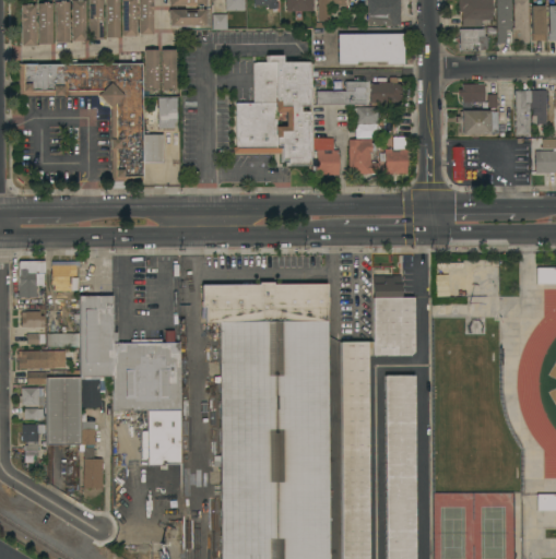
[(87,0),(87,42),(74,42),(74,0),(87,0)]
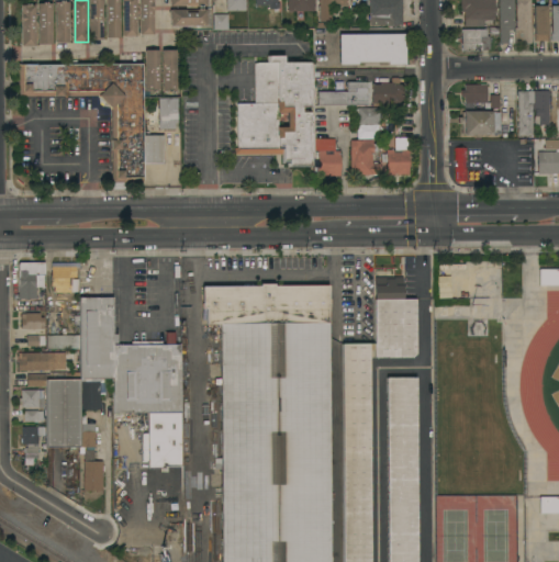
[(104,0),(104,40),(91,40),(91,0),(104,0)]
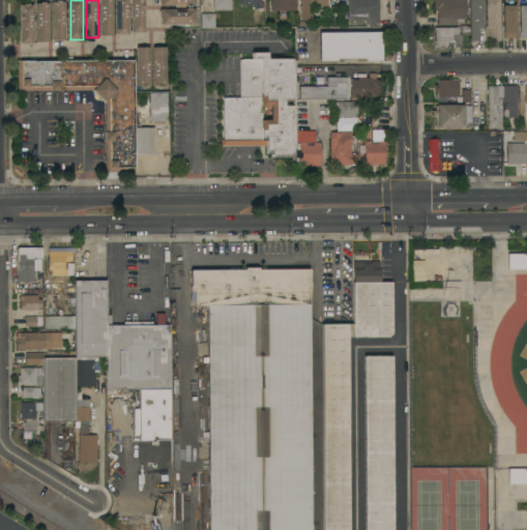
[(114,0),(115,35),(103,36),(101,0),(114,0)]
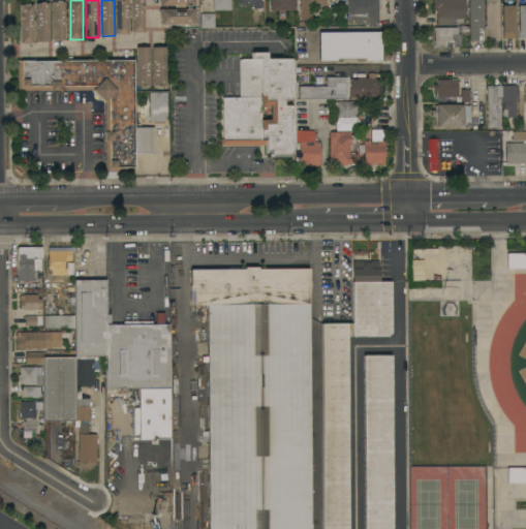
[(118,34),(117,0),(130,0),(130,34),(118,34)]
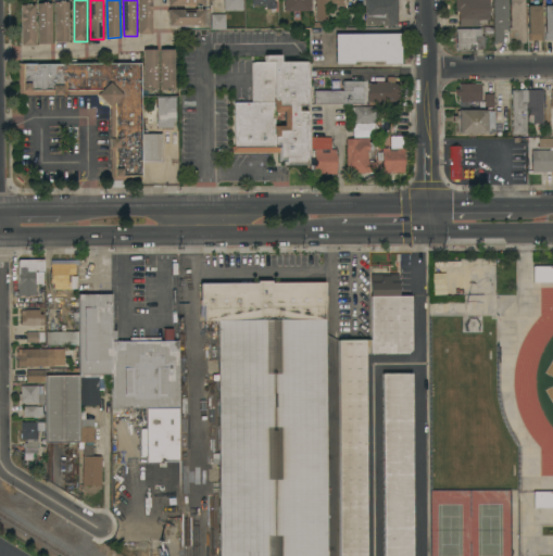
[(140,0),(153,0),(153,34),(140,34),(140,0)]
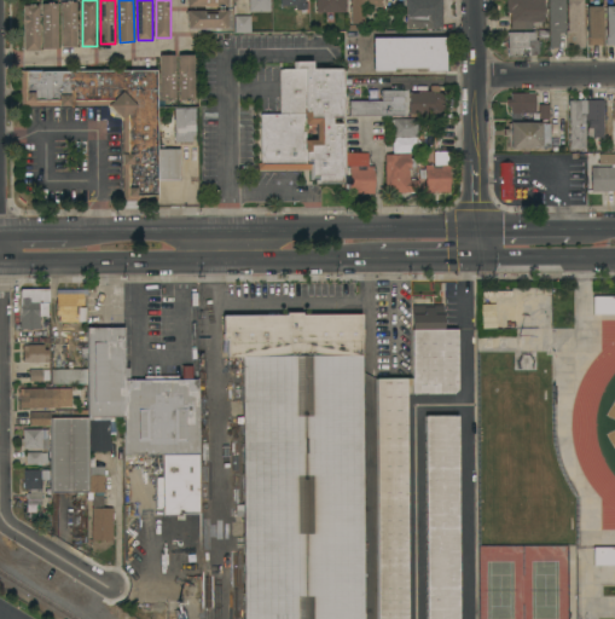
[(228,0),(190,0),(190,9),(228,10),(228,0)]
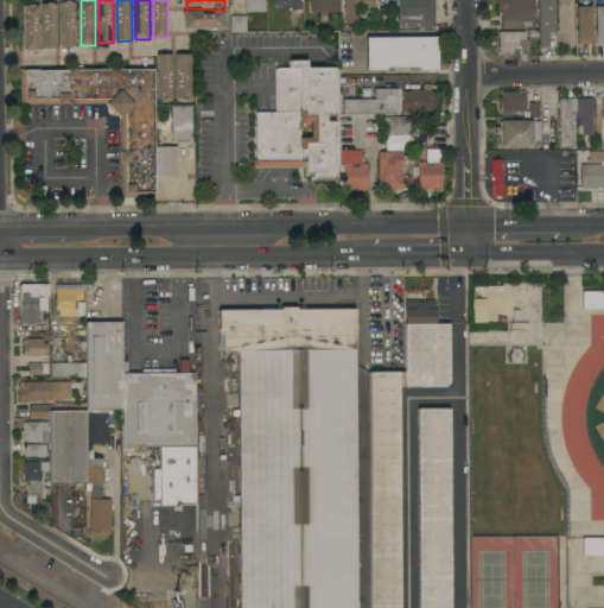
[(268,0),(268,11),(247,11),(247,0),(268,0)]
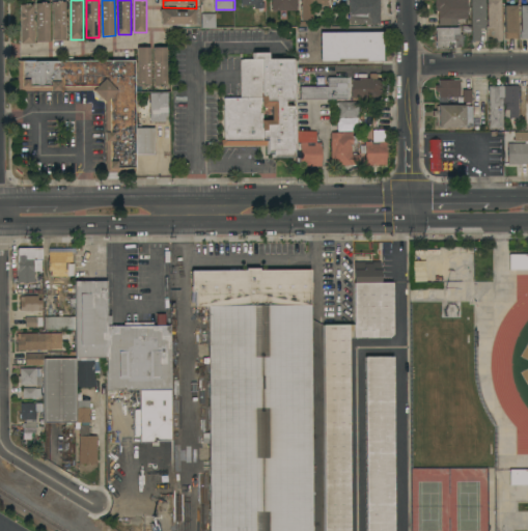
[(264,0),(265,3),(267,3),(267,8),(264,8),(264,9),(256,9),(256,5),(244,5),(243,0),(264,0)]
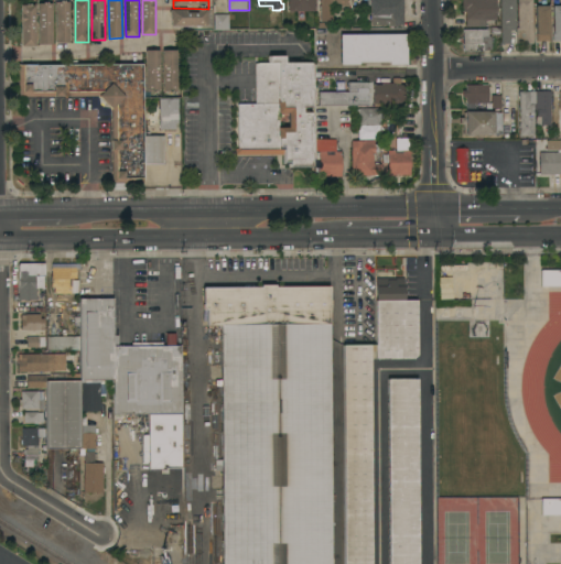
[(291,0),(317,0),(317,11),(291,12),(291,0)]
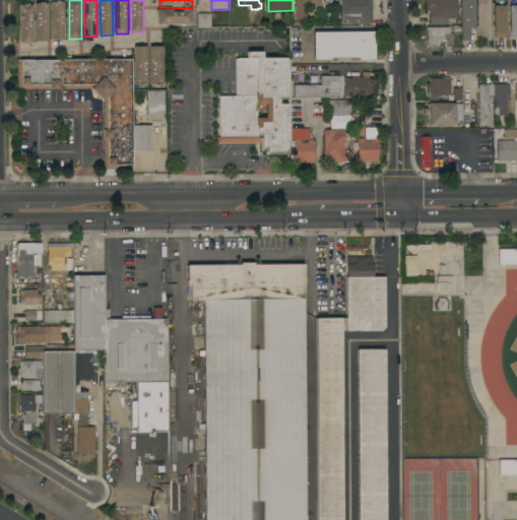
[(297,0),(323,0),(324,6),(309,6),(309,10),(311,10),(311,14),(309,14),(309,20),(298,20),(297,0)]
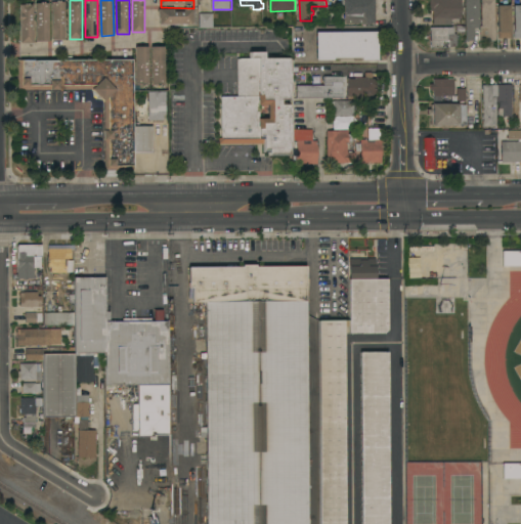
[(377,0),(377,24),(362,24),(362,16),(347,16),(347,1),(329,1),(329,0),(377,0)]
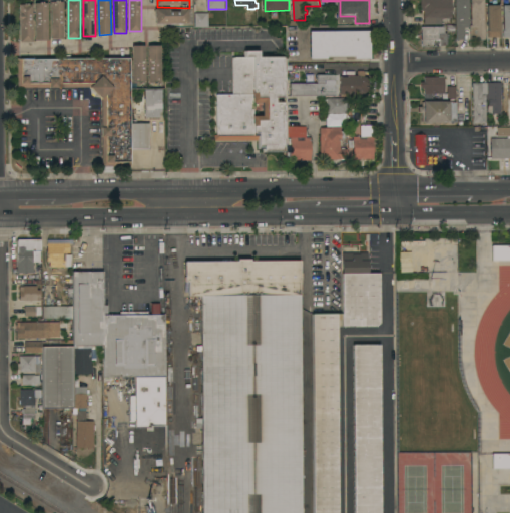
[(424,8),(423,8),(423,0),(454,0),(454,18),(444,18),(444,24),(426,24),(426,11),(424,11),(424,8)]
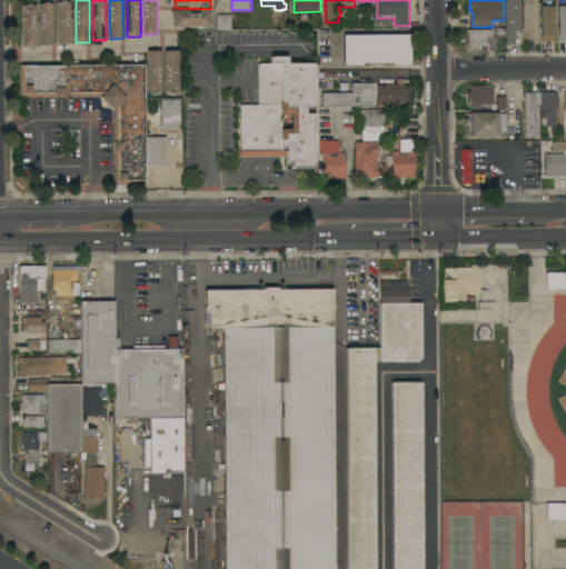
[(524,0),(524,31),(525,31),(525,28),(525,0),(540,0),(540,45),(508,45),(508,0),(524,0)]
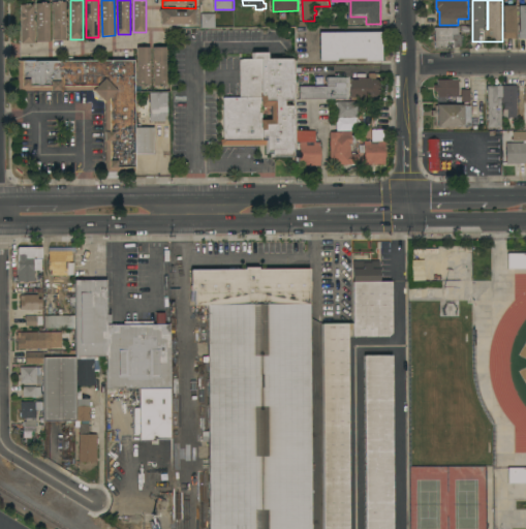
[(54,2),(66,2),(67,40),(54,40),(54,2)]
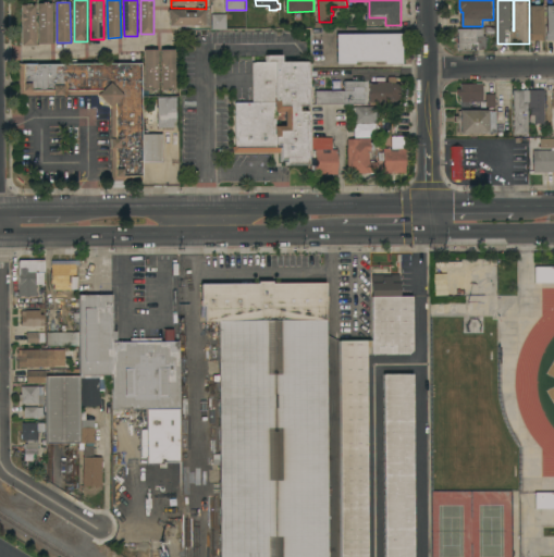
[(40,3),(53,3),(53,44),(40,45),(40,3)]
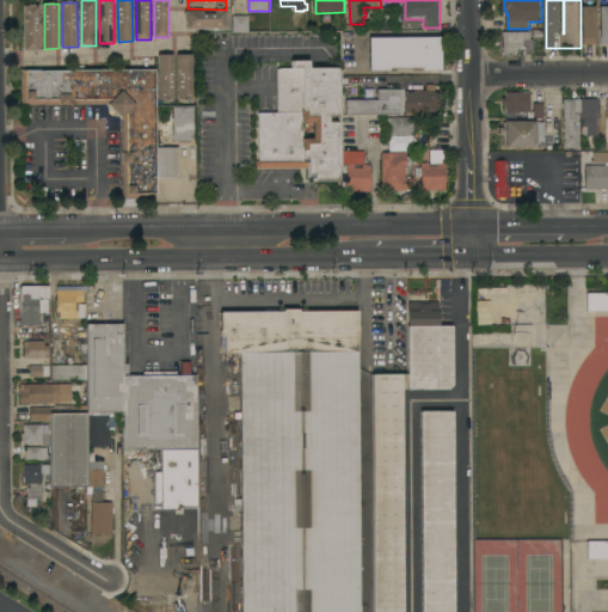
[(26,50),(25,6),(41,6),(41,50),(26,50)]
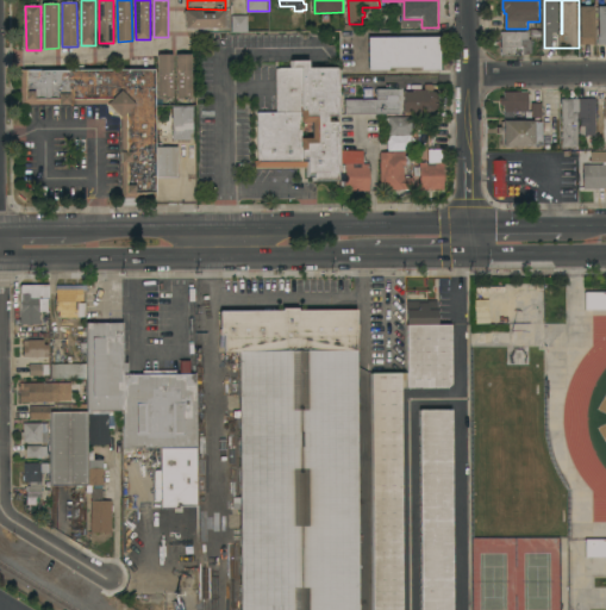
[(582,7),(597,7),(597,45),(582,45),(582,7)]
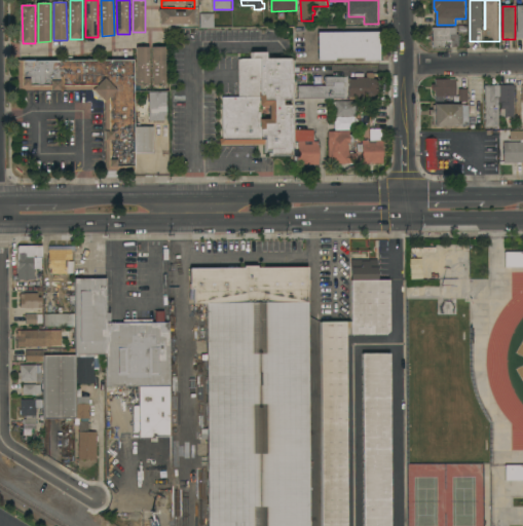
[(162,25),(162,19),(161,19),(161,9),(195,9),(195,25),(162,25)]
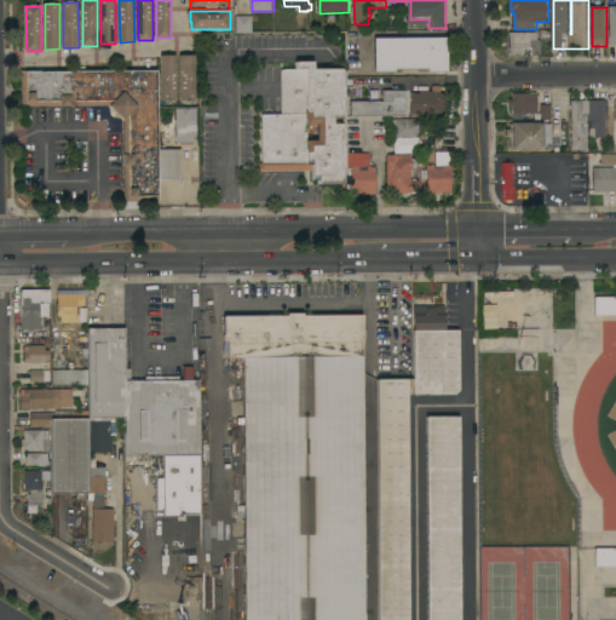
[(237,16),(253,16),(254,33),(237,33),(237,16)]
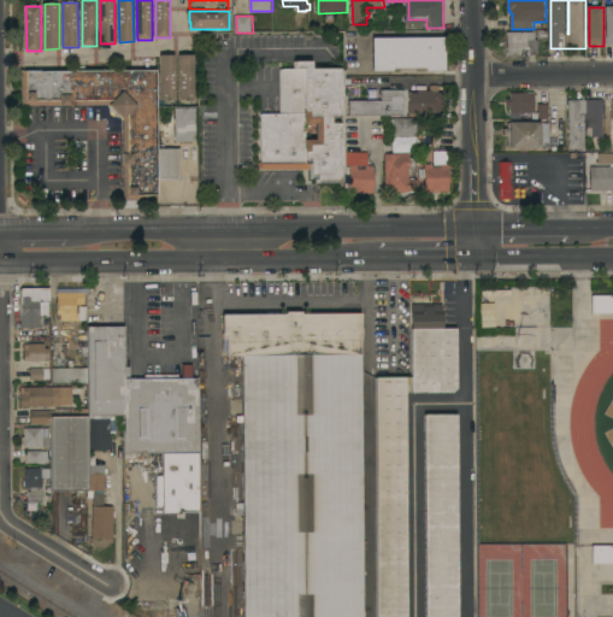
[(537,40),(540,40),(540,54),(531,56),(531,57),(510,57),(510,48),(508,48),(508,40),(510,40),(510,33),(537,33),(537,40)]
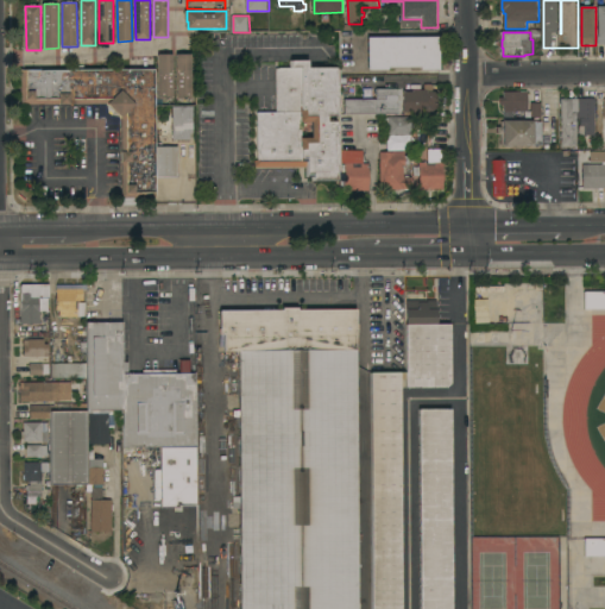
[(440,37),(441,70),(422,70),(422,67),(390,68),(390,70),(370,70),(370,38),(440,37)]
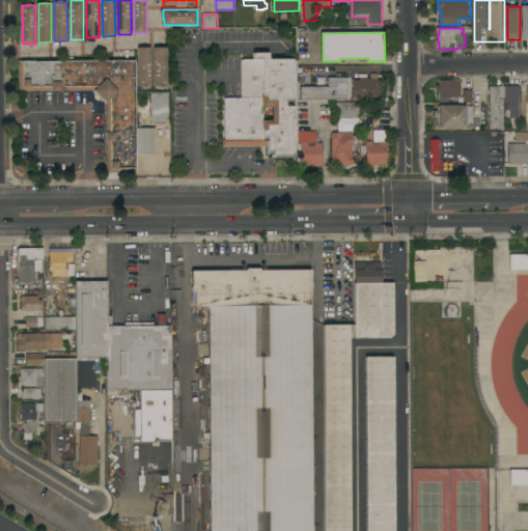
[(151,48),(153,86),(139,86),(139,48),(151,48)]
